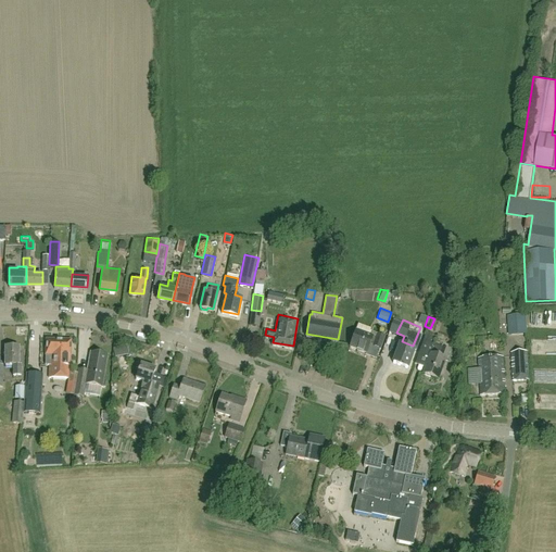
[(355,328),(350,345),(367,350),(369,342),(381,346),(386,334),(370,329),(369,333),(355,328)]
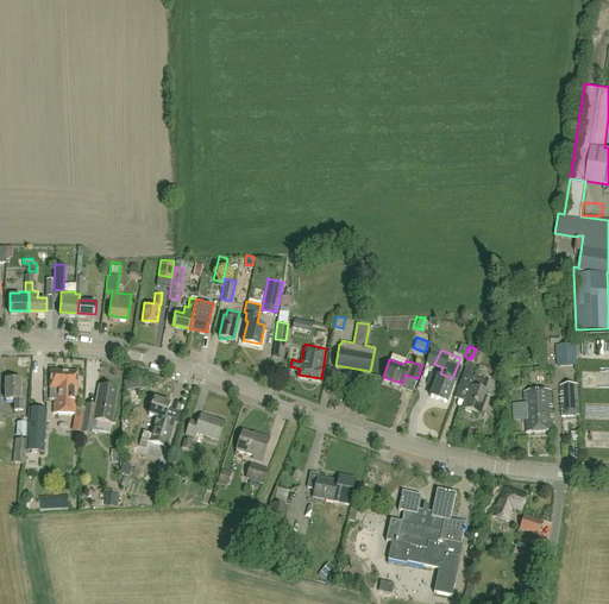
[(475,364),(466,360),(459,381),(471,384),(463,407),(479,413),(487,392),(490,394),(495,382),(485,378),(471,373),(475,364)]
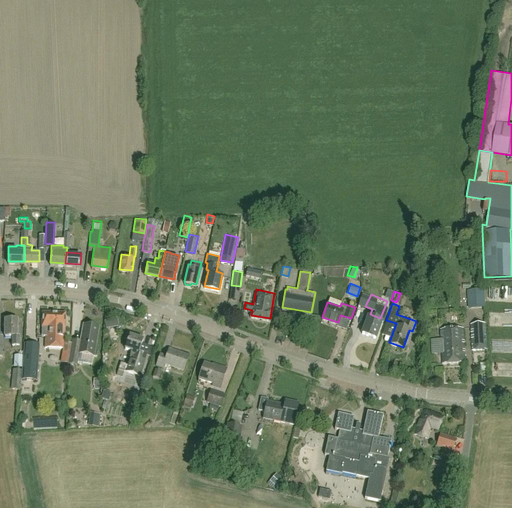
[(42,309),(41,333),(45,333),(45,345),(64,345),(64,310),(42,309)]
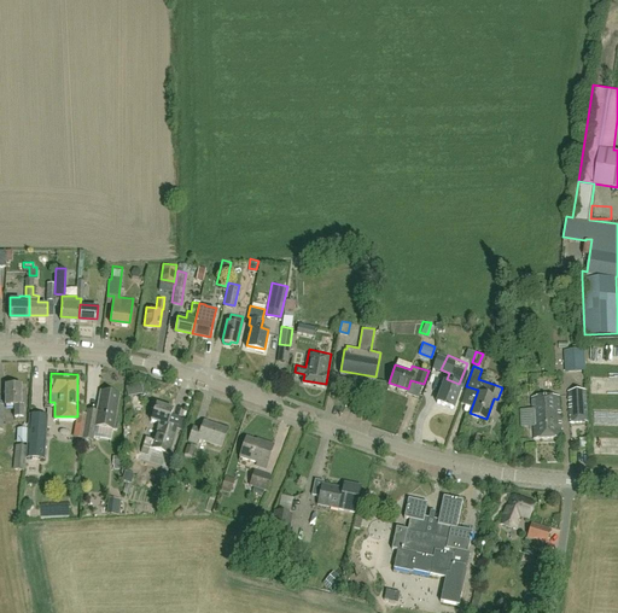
[(459,384),(447,379),(443,378),(436,398),(452,404),(459,384)]
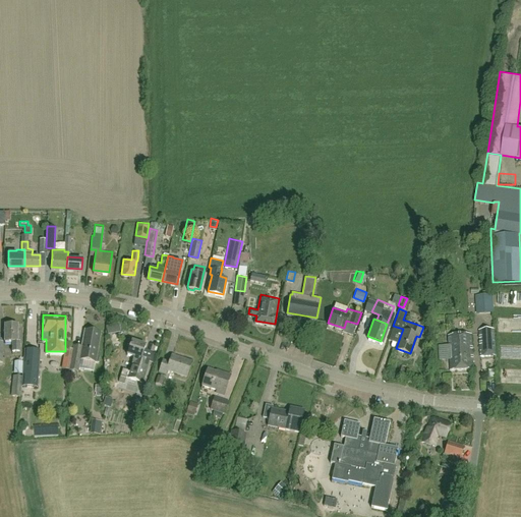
[(20,328),(18,328),(18,322),(5,322),(5,338),(12,338),(12,348),(19,348),(19,338),(20,338),(20,328)]
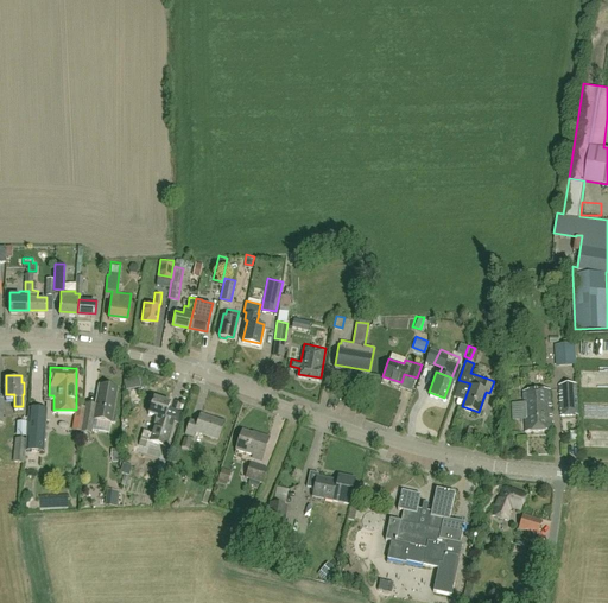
[(121,378),(124,391),(133,389),(131,375),(121,378)]
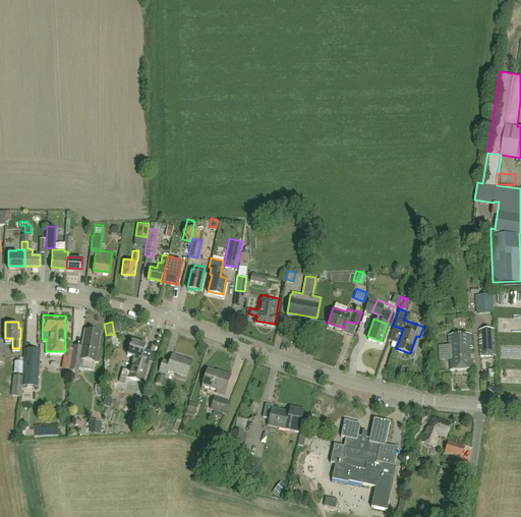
[(73,343),(69,367),(77,369),(79,357),(94,359),(94,358),(98,359),(99,352),(96,352),(100,330),(85,327),(82,345),(73,343)]
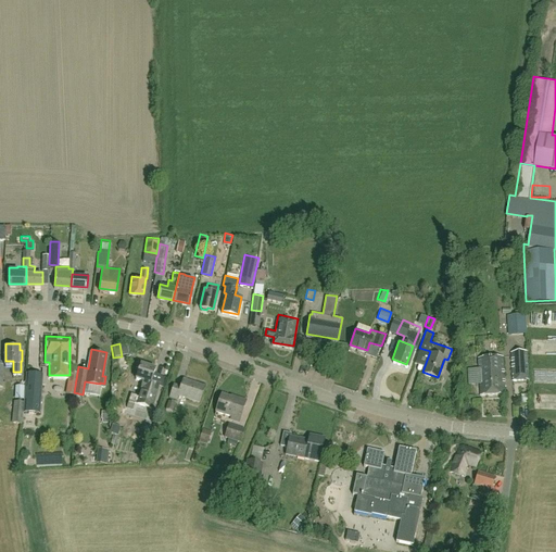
[(527,349),(512,349),(513,378),(529,377),(527,349)]
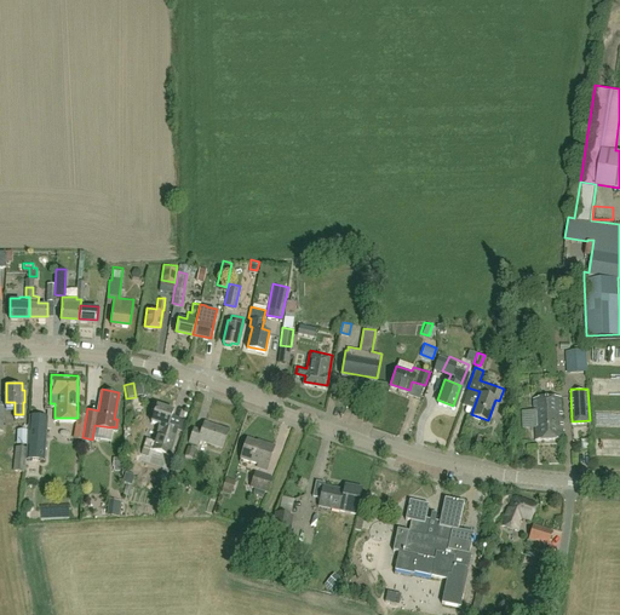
[(537,424),(535,424),(535,437),(563,436),(561,394),(533,396),(534,409),(537,409),(537,424)]
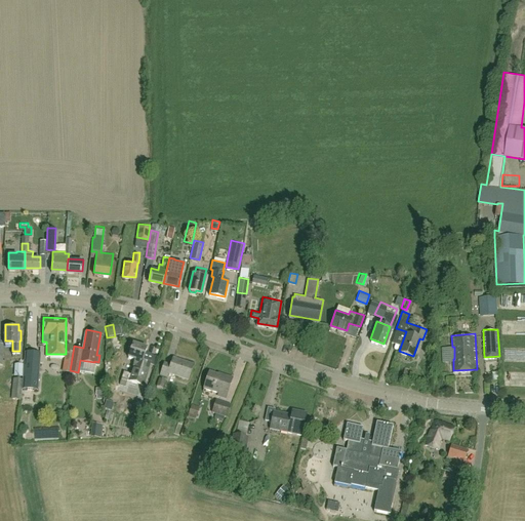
[(154,352),(145,349),(146,346),(139,344),(140,341),(130,337),(128,343),(129,344),(129,343),(131,346),(128,355),(135,358),(130,371),(124,369),(121,375),(143,383),(150,362),(154,363),(157,354),(153,353),(154,352)]
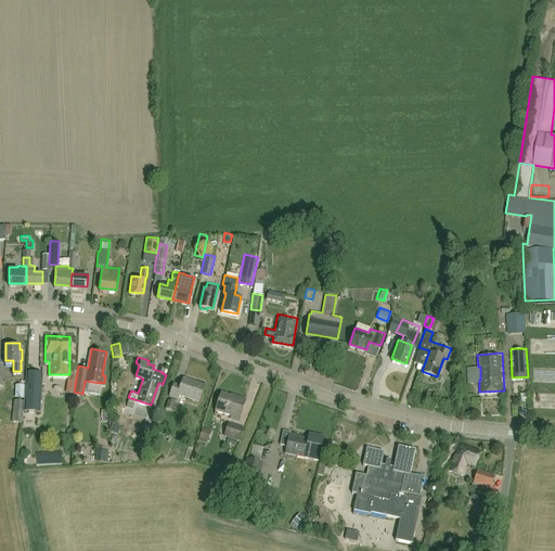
[(39,409),(42,372),(27,371),(24,408),(39,409)]
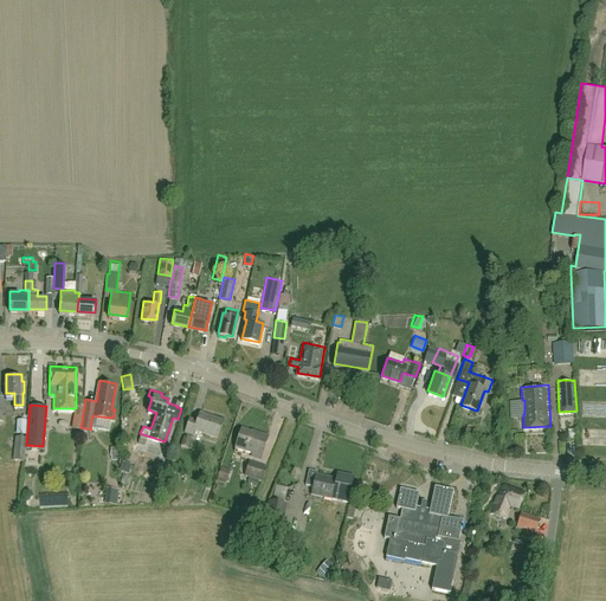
[(188,418),(185,431),(192,433),(193,428),(216,437),(223,417),(200,408),(197,420),(188,418)]
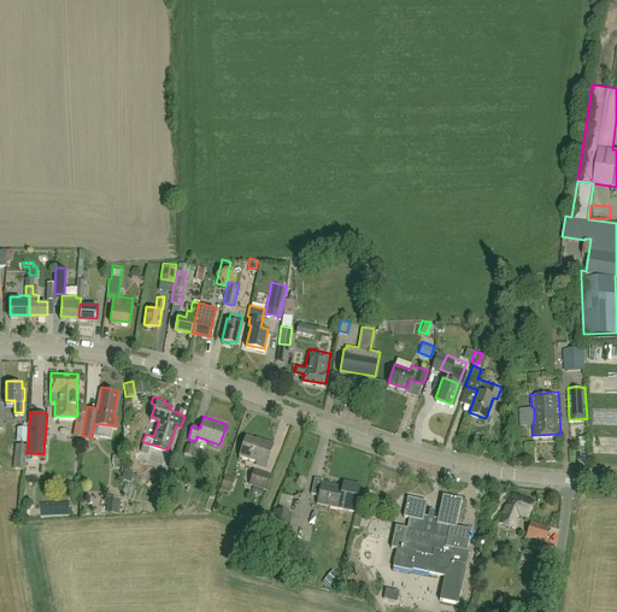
[(262,437),(246,433),(239,452),(257,459),(257,462),(265,464),(274,440),(263,436),(262,437)]
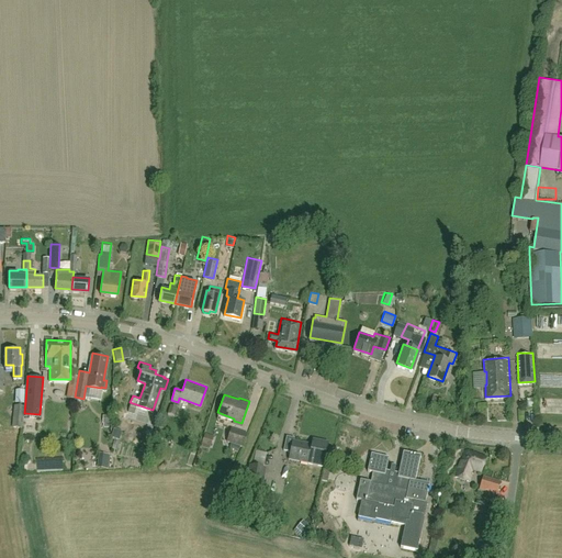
[(175,413),(177,404),(170,402),(167,411),(175,413)]
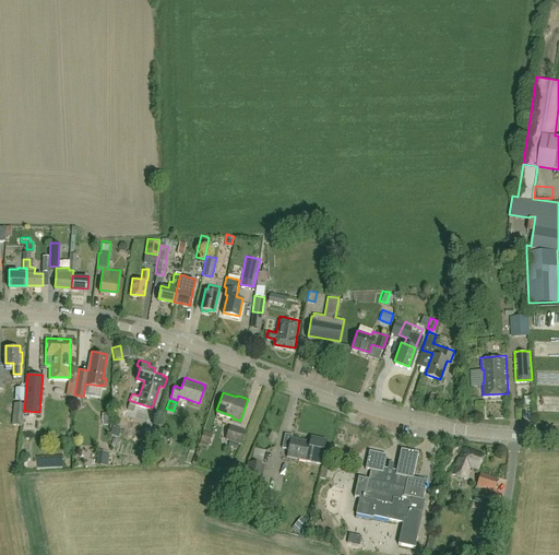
[(22,423),(24,402),(13,401),(12,422),(22,423)]
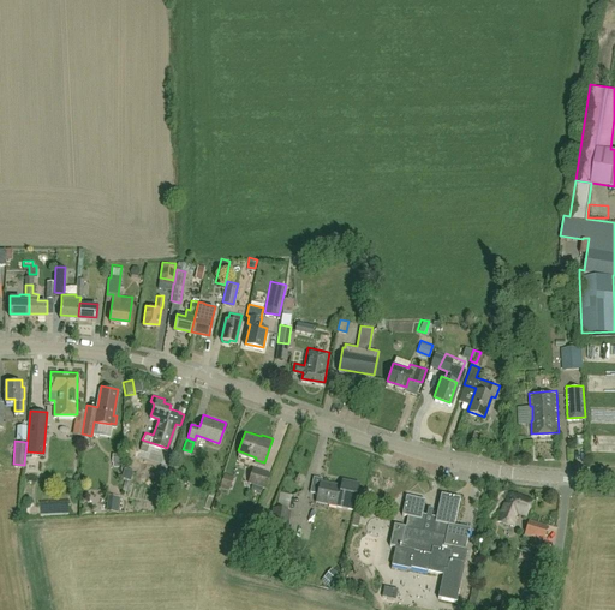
[(175,477),(179,465),(169,462),(166,474),(175,477)]
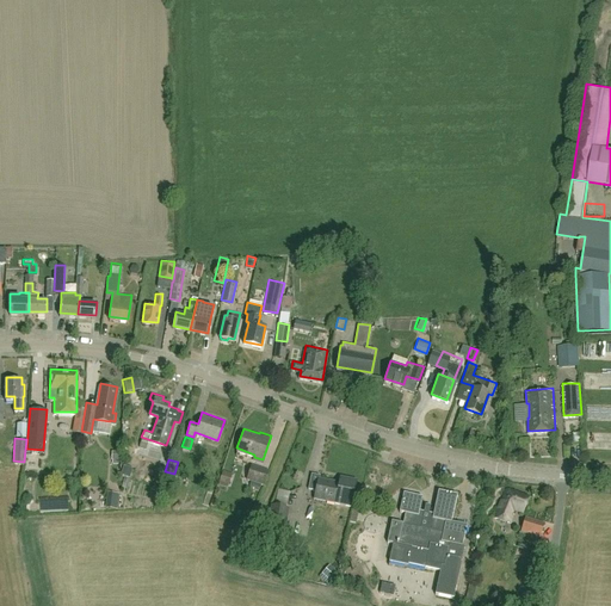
[(269,468),(252,462),(247,476),(264,481),(269,468)]
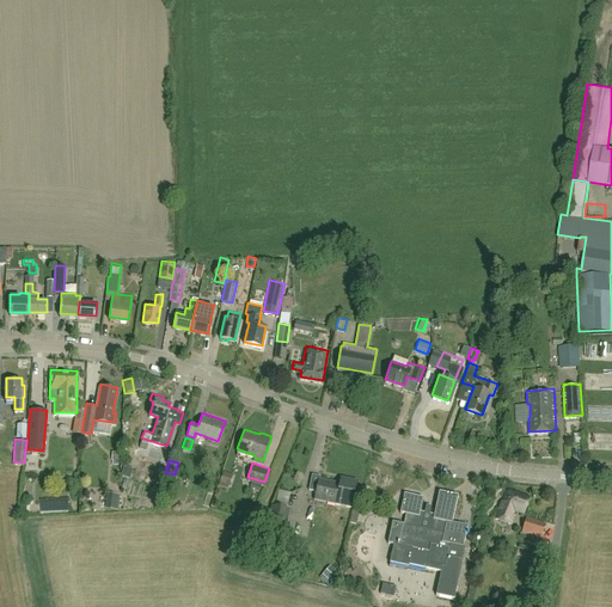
[(232,471),(224,468),(220,479),(228,482),(232,471)]
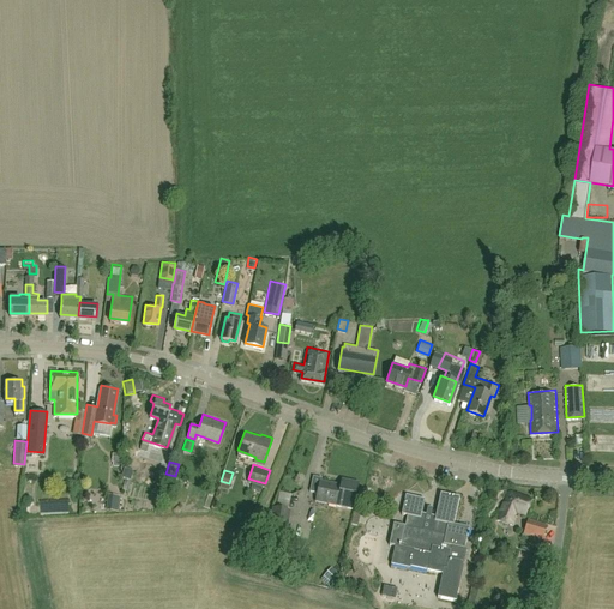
[(313,474),(309,489),(327,493),(326,499),(353,504),(357,481),(344,477),(343,484),(320,480),(321,475),(313,474)]
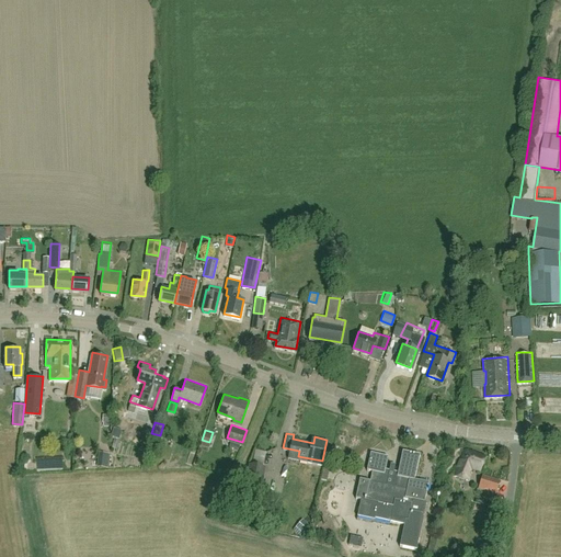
[(249,456),(259,459),(262,450),(253,446),(249,456)]
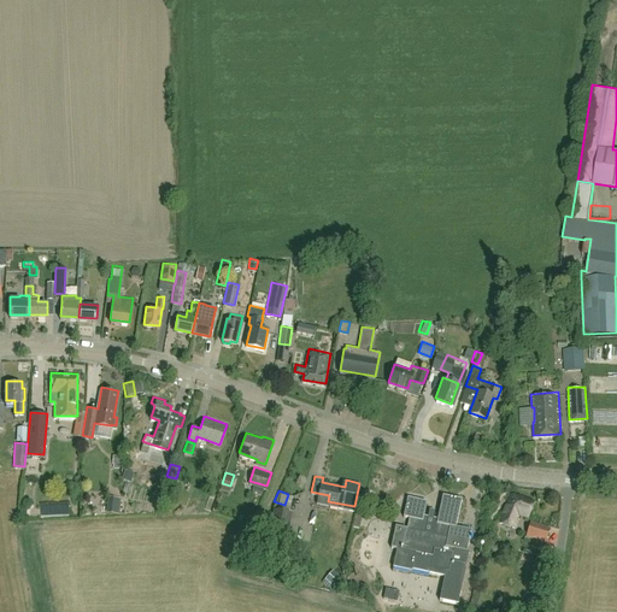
[(511,490),(499,519),(515,525),(521,512),(527,515),(534,499),(511,490)]
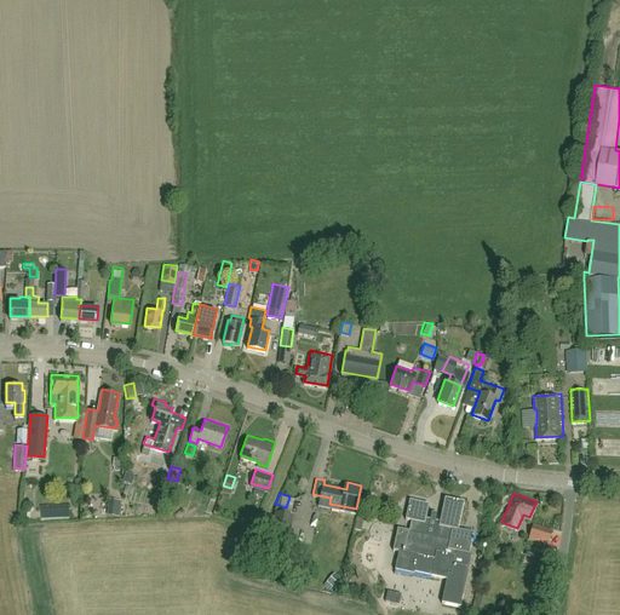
[(119,513),(121,498),(109,495),(107,512),(119,513)]
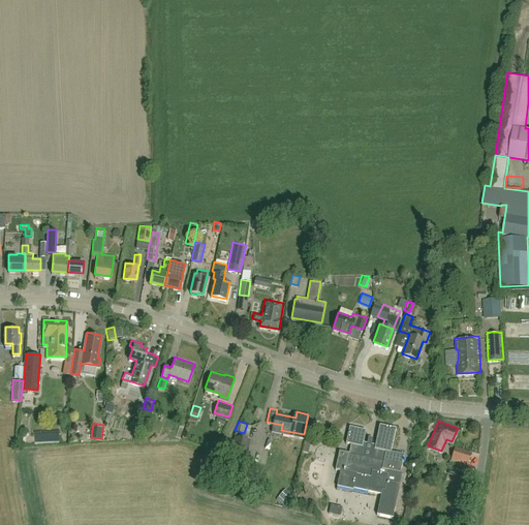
[(400,470),(403,453),(391,450),(396,427),(379,424),(375,442),(371,441),(372,437),(368,436),(367,440),(363,440),(366,428),(349,425),(345,440),(350,441),(348,451),(339,450),(335,467),(340,468),(337,485),(352,488),(352,487),(368,490),(369,486),(381,488),(380,495),(376,513),(392,516),(396,498),(402,470),(400,470)]
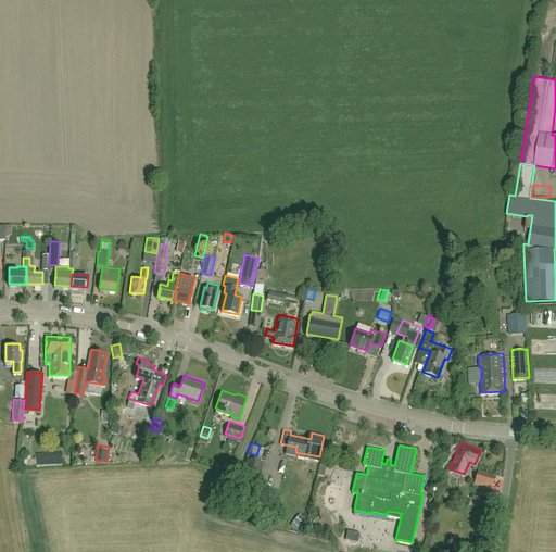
[(249,459),(245,476),(258,478),(262,461),(249,459)]
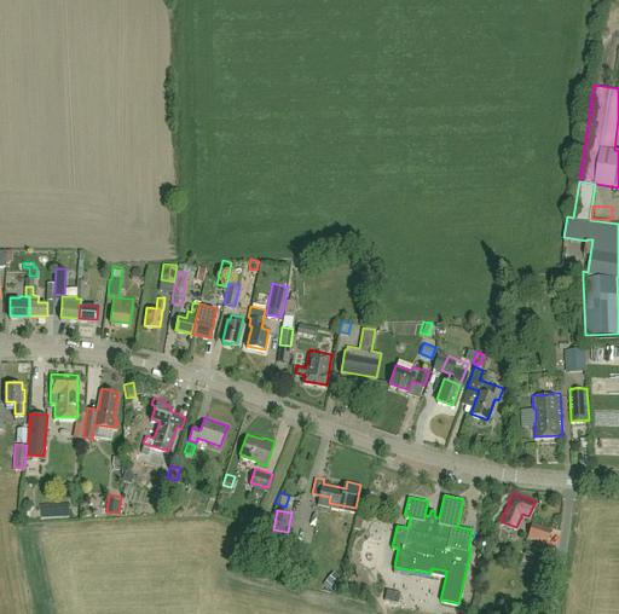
[(360,526),(363,515),(357,513),(353,525),(360,526)]
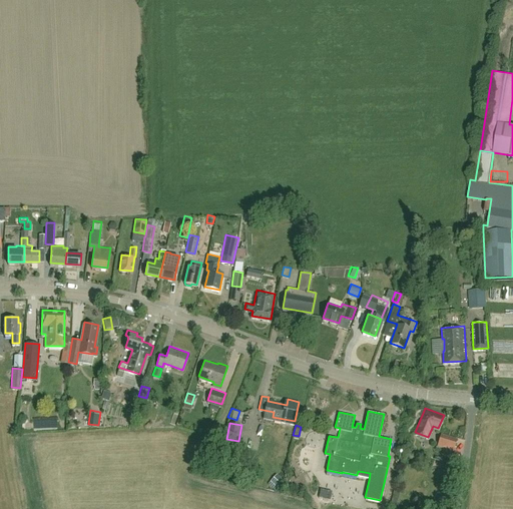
[(441,432),(438,444),(453,448),(456,437),(441,432)]
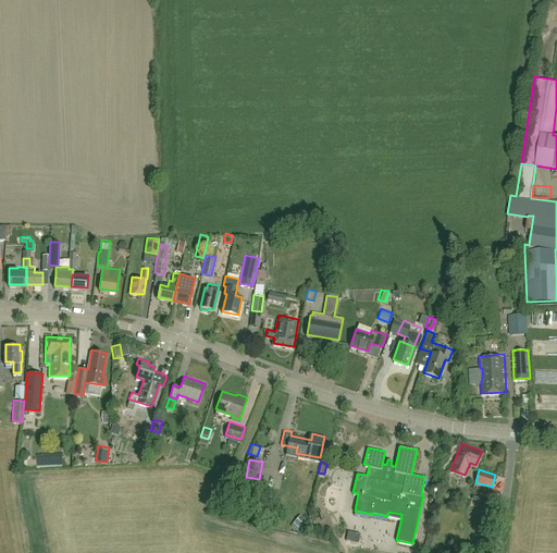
[(300,513),(294,519),(300,526),(307,518),(300,513)]
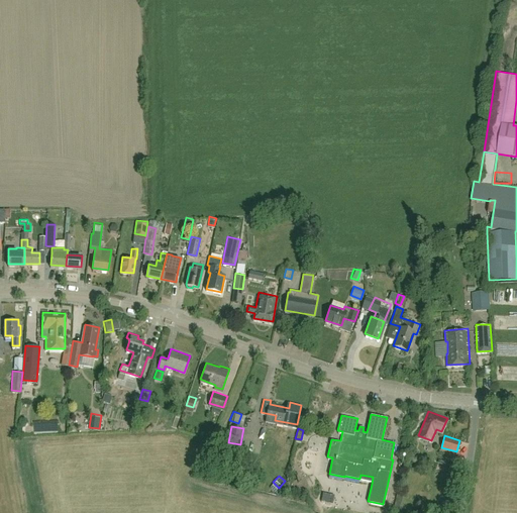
[(332,502),(334,493),(323,491),(321,499),(332,502)]
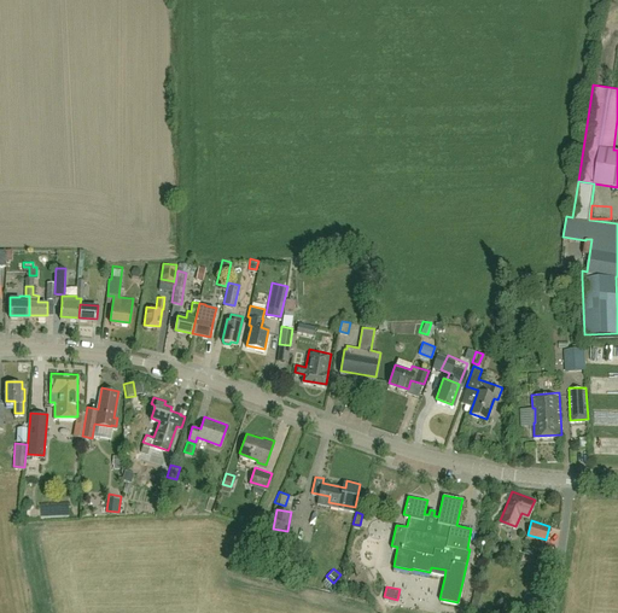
All buildings are outlined.
